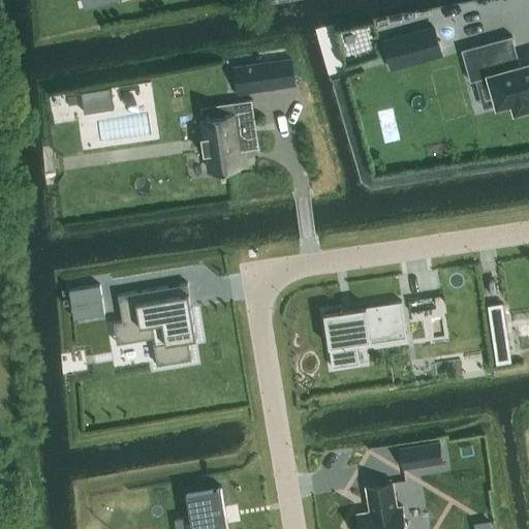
[(433,27),(383,40),(391,64),(406,60),(403,49),(421,43),(424,55),(440,51),(433,27)]
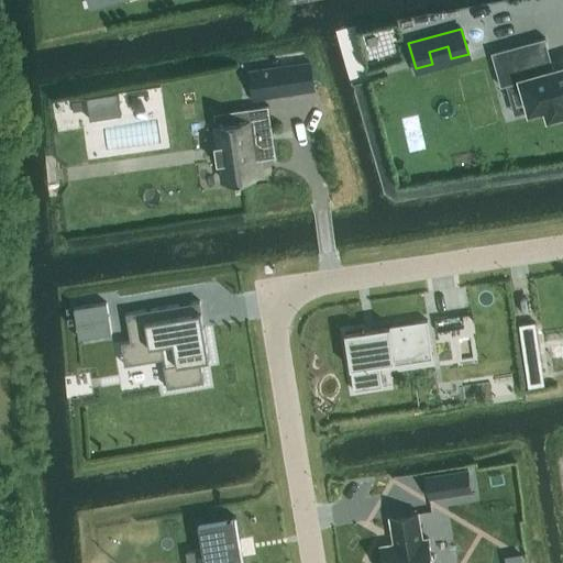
[(544,37),(490,53),(500,86),(521,80),(529,111),(545,107),(548,118),(562,112),(562,67),(553,69),(544,37)]
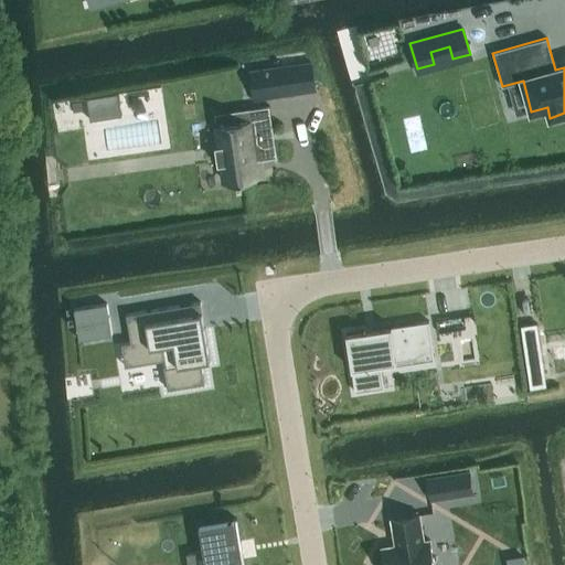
[(219,145),(215,145),(217,163),(221,163),(224,181),(238,179),(238,183),(243,182),(243,179),(257,177),(254,158),(262,157),(262,159),(276,157),(274,141),(272,142),(270,136),(273,135),(268,106),(236,110),(237,124),(216,127),(219,145)]
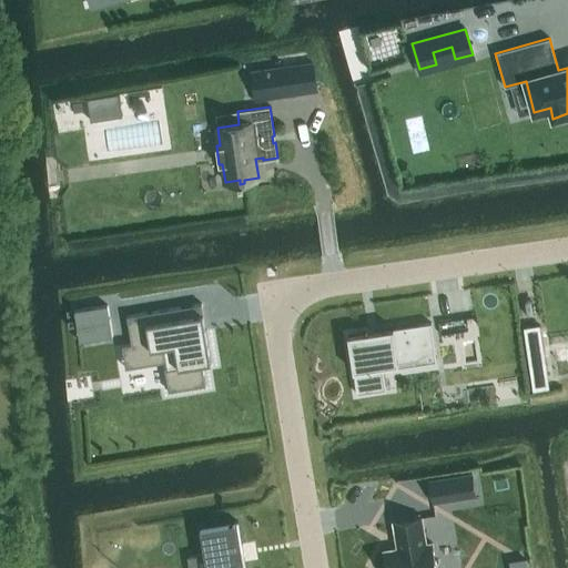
[(536,346),(561,342),(553,290),(527,294),(536,346)]
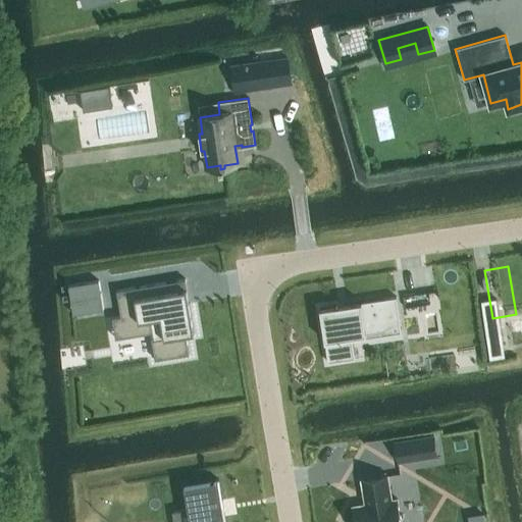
[(98,280),(68,285),(70,300),(82,298),(85,312),(103,309),(98,280)]
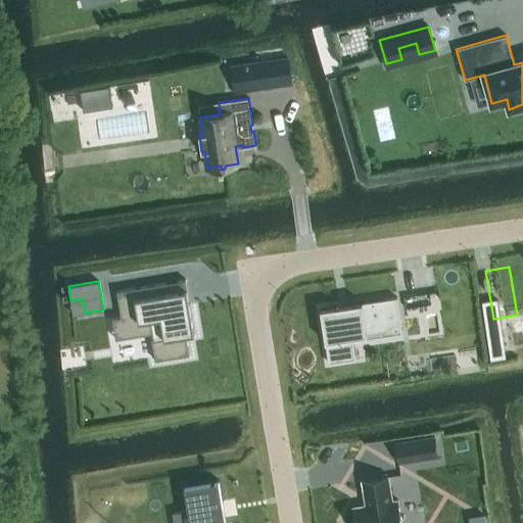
[(164,292),(162,283),(116,291),(121,318),(129,317),(132,336),(150,333),(154,361),(189,354),(185,332),(194,331),(187,288),(164,292)]
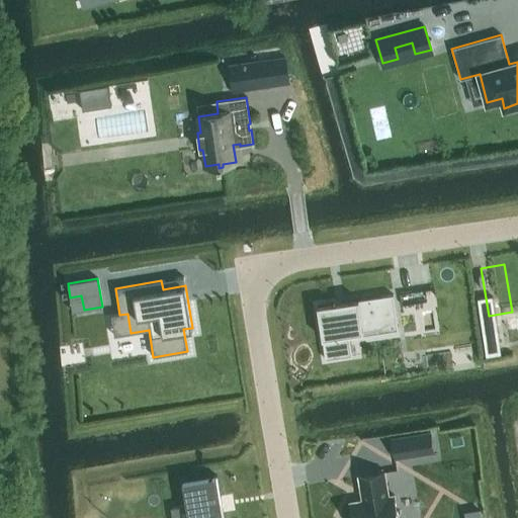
[(334,304),(317,306),(325,359),(352,356),(349,334),(379,330),(377,317),(396,314),(393,294),(335,303),(335,299),(334,299),(334,304)]
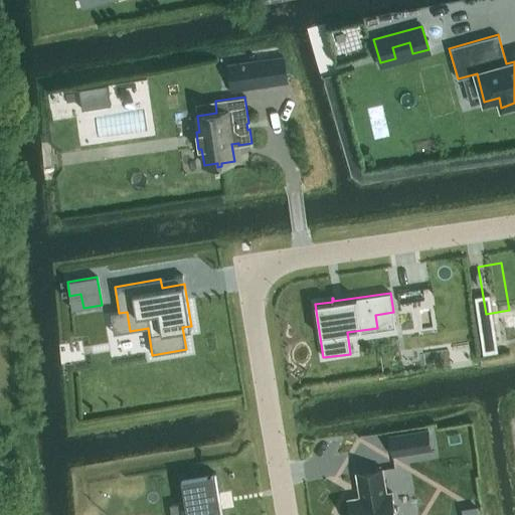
[(427,430),(389,436),(392,456),(431,450),(427,430)]
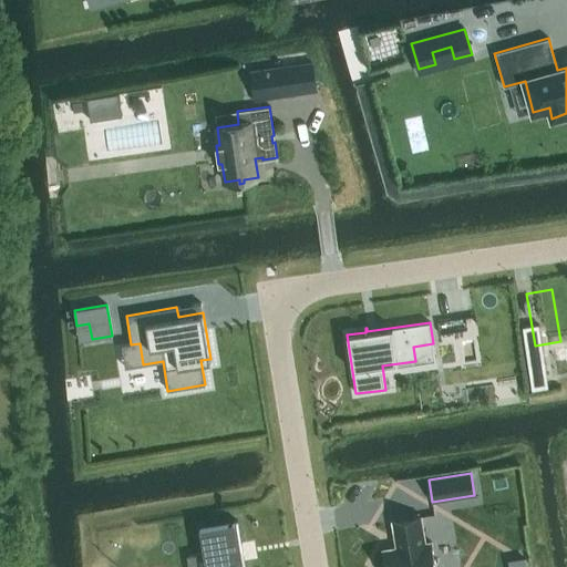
[(384,549),(387,566),(435,566),(432,542),(425,543),(422,516),(393,521),(398,547),(384,549)]
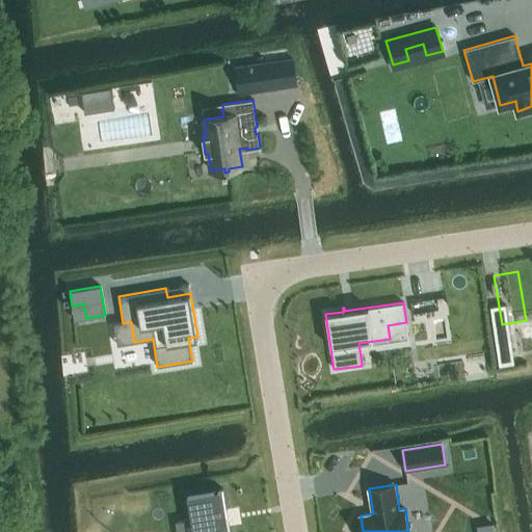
[(229,531),(222,488),(187,495),(193,531),(229,531)]
